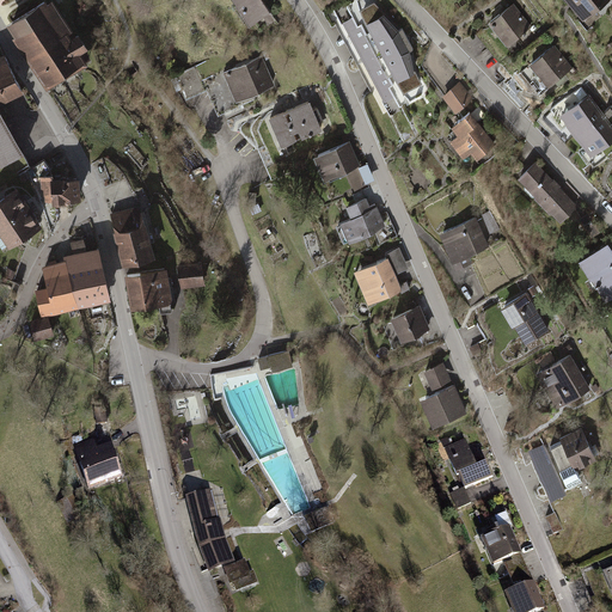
[(73,29),(53,0),(50,0),(14,25),(34,53),(29,55),(48,84),(67,72),(49,44),(66,34),(73,29)]
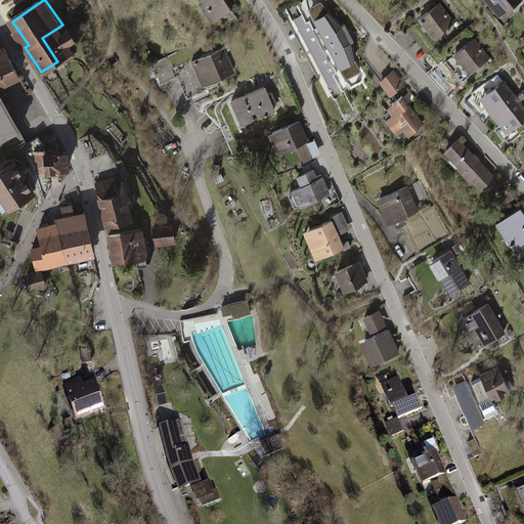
[(225,0),(201,0),(215,20),(221,16),(225,23),(235,15),(225,0)]
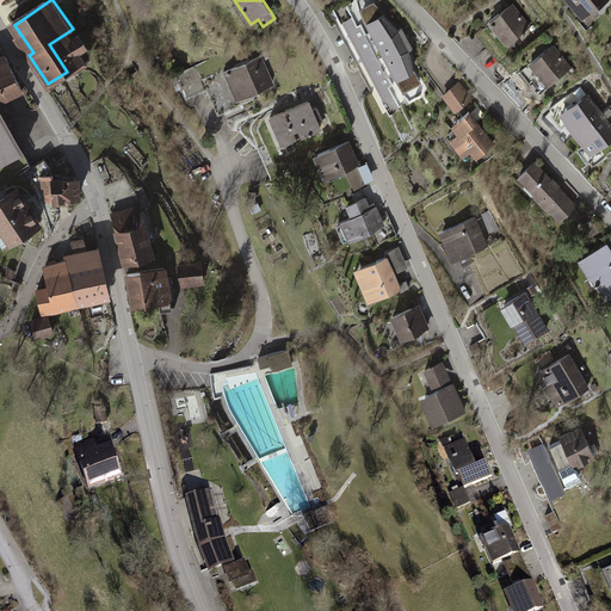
[(569,0),(585,19),(608,0),(569,0)]
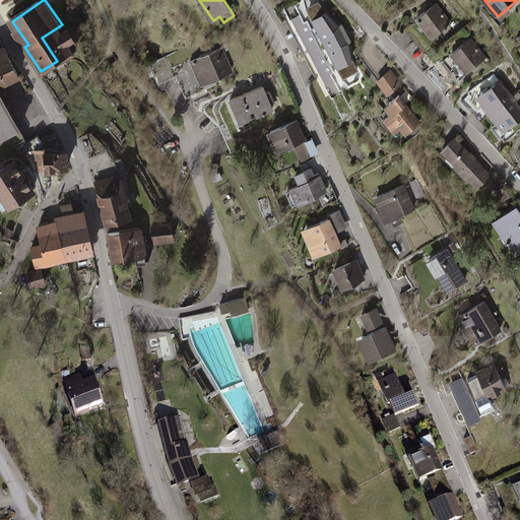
[(317,3),(299,12),(303,21),(297,24),(325,76),(332,73),(337,82),(356,71),(351,62),(347,42),(350,41),(341,23),(338,25),(317,3)]
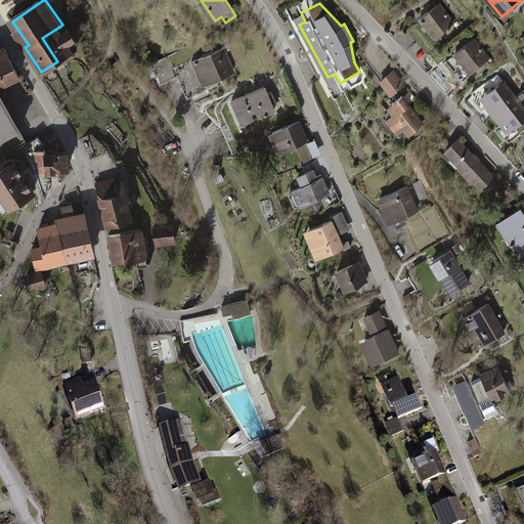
[(440,3),(421,18),(435,37),(443,31),(450,39),(462,31),(440,3)]
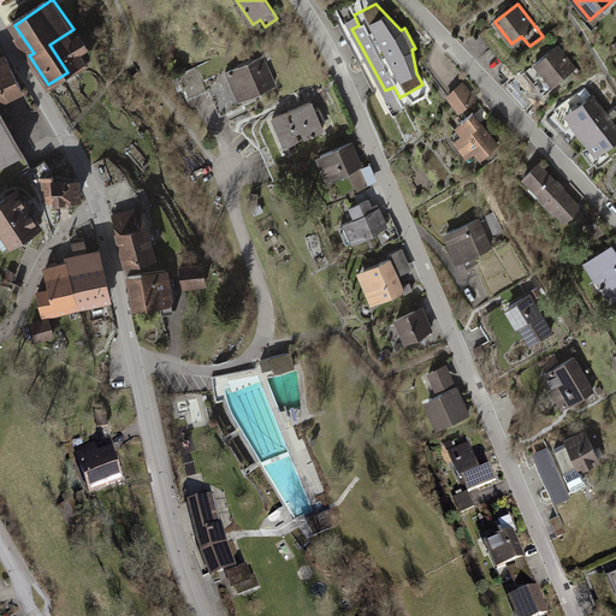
[(49,45),(67,72),(86,60),(80,52),(88,46),(80,33),(70,40),(66,34),(49,45)]
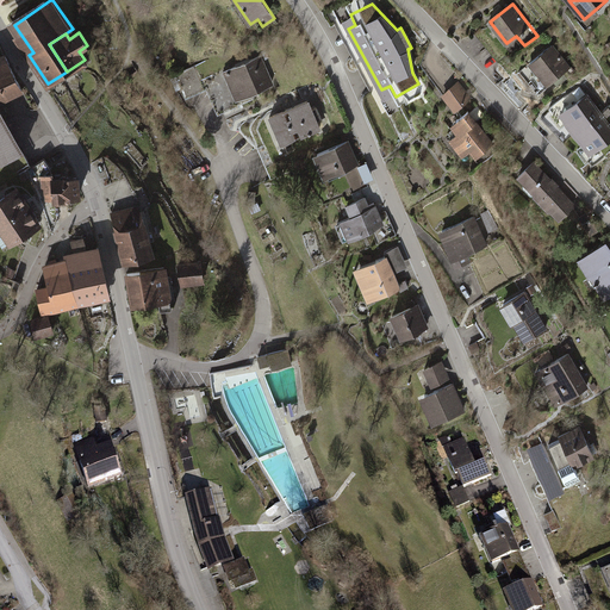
[(553,45),(531,63),(548,85),(571,67),(553,45)]
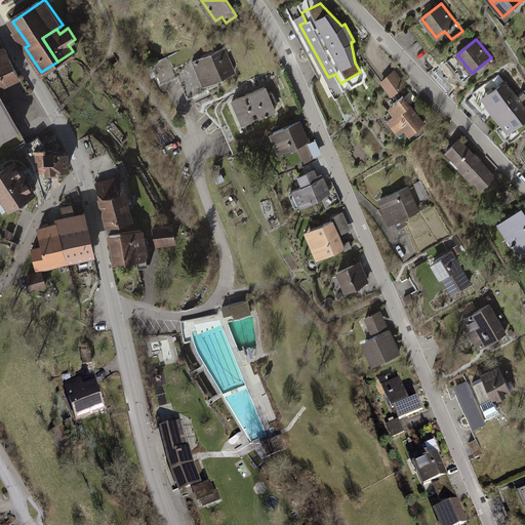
[(225,47),(194,59),(205,85),(215,81),(235,73),(225,47)]
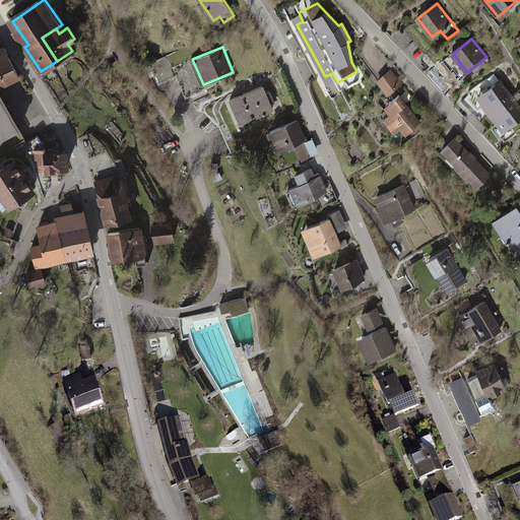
[(215,84),(213,80),(203,84),(192,59),(187,48),(151,62),(159,81),(177,74),(186,98),(215,84)]
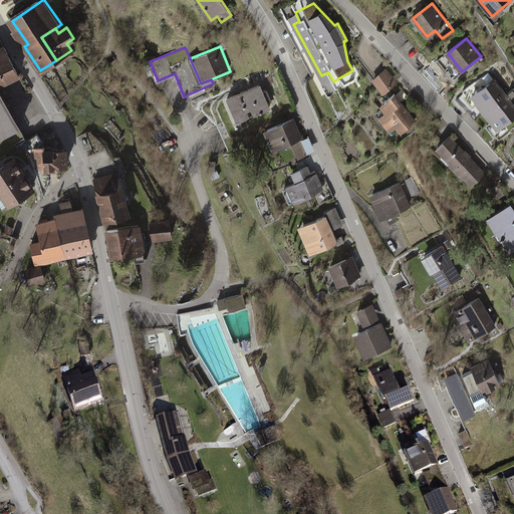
[(0,64),(12,58),(6,48),(0,51),(0,64)]
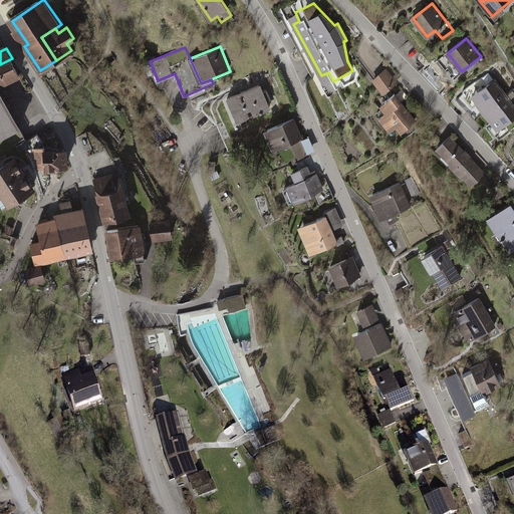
[(0,91),(23,79),(12,58),(0,64),(0,91)]
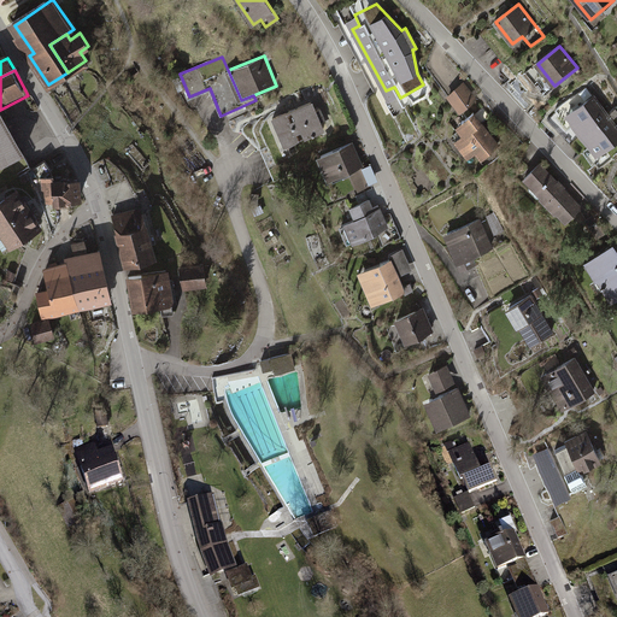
[(464,83),(450,97),(464,112),(479,100),(464,83)]
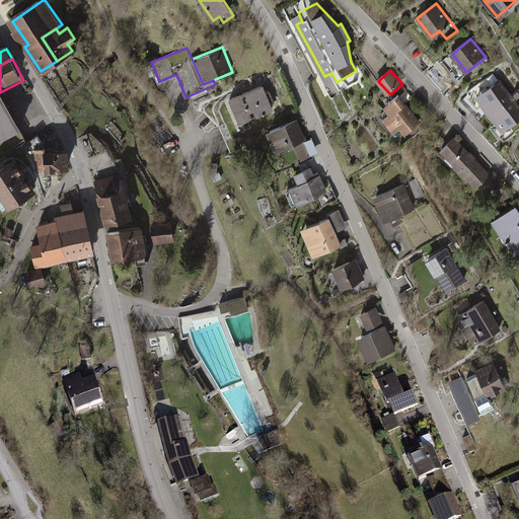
[(511,97),(498,80),(473,99),(487,117),(511,97)]
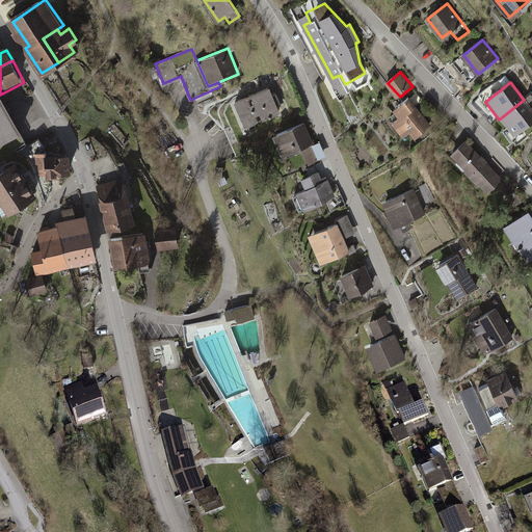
[(270,87),(255,94),(265,117),(282,110),(277,102),(281,101),(277,92),(273,95),(270,87)]
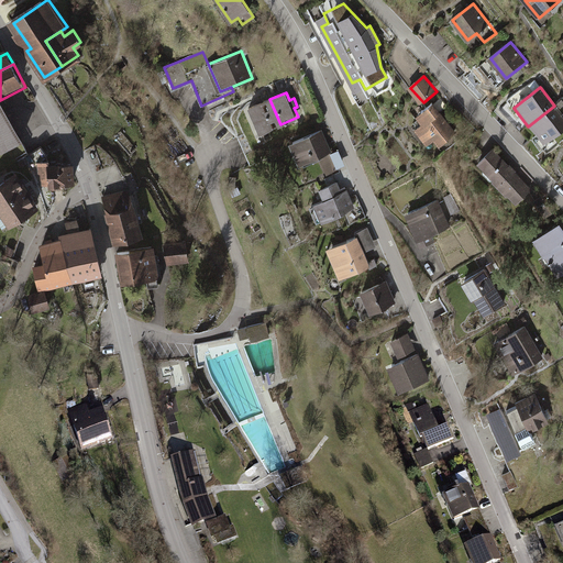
[(280,124),(269,99),(251,107),(262,132),(280,124)]
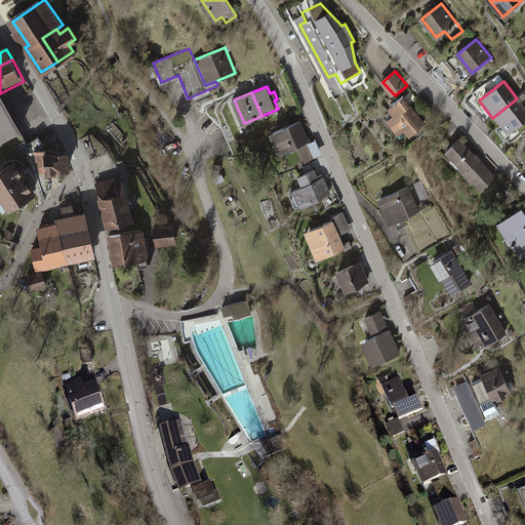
[(404,93),(391,104),(397,112),(388,119),(397,131),(407,124),(412,131),(426,121),(404,93)]
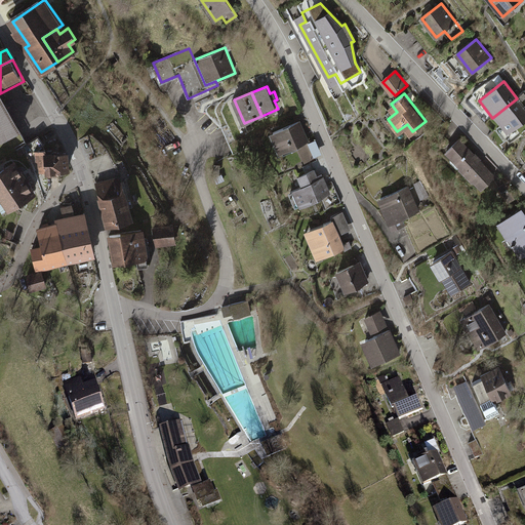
[(0,147),(22,135),(0,94),(0,147)]
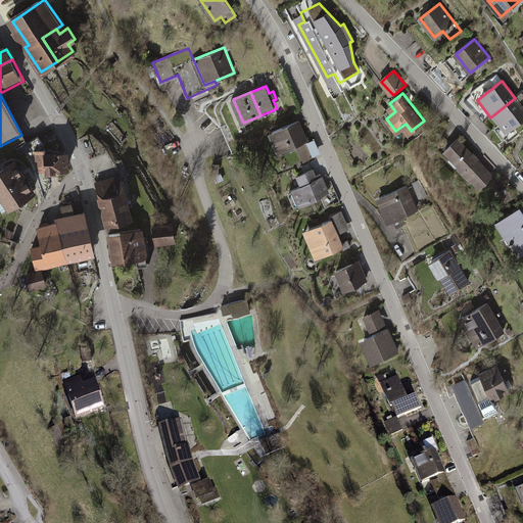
[(522,120),(522,108),(515,98),(490,117),(504,135),(522,120)]
